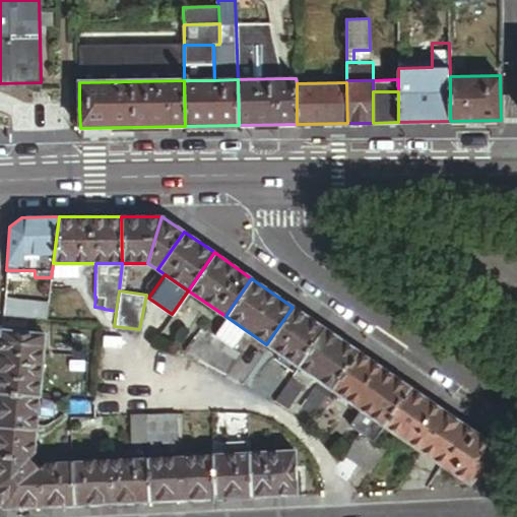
[(323,328),(293,307),(266,344),(278,352),(294,364),(297,366),(323,328)]
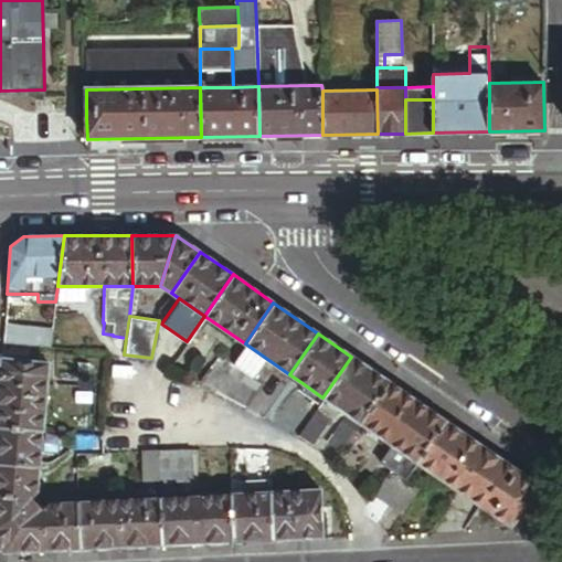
[(179,353),(184,343),(178,339),(171,348),(179,353)]
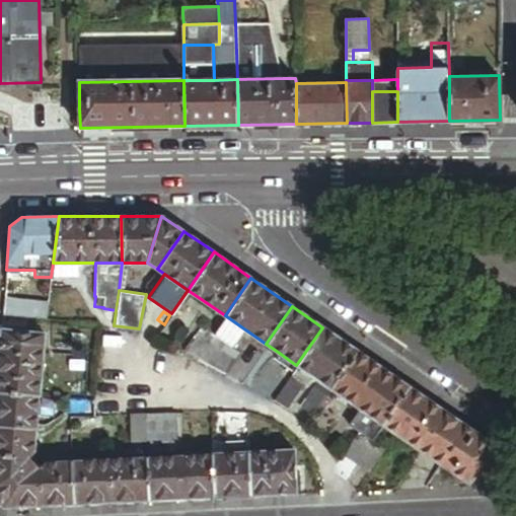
[(242,327),(225,315),(213,333),(230,345),(242,327)]
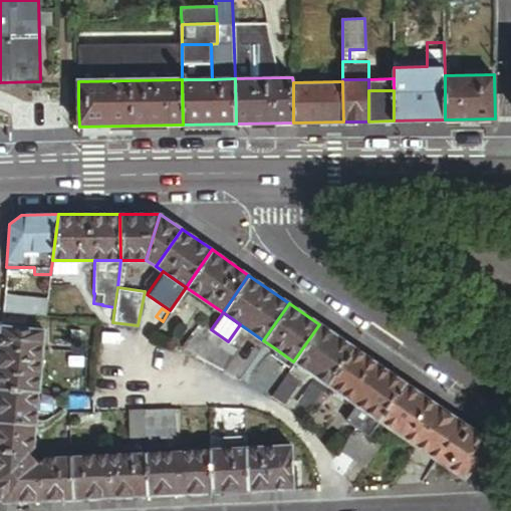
[(182,344),(194,353),(195,352),(211,329),(199,320),(182,344)]
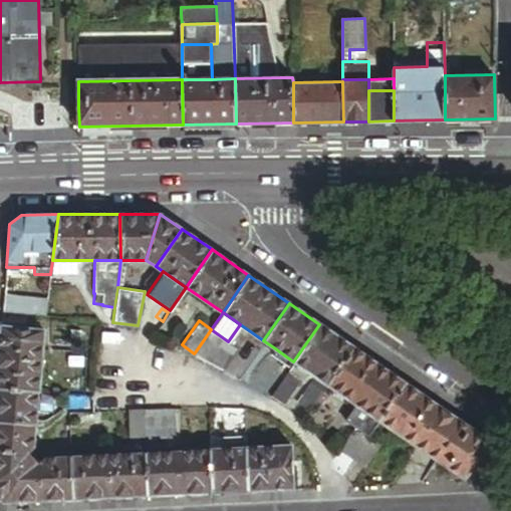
[(353,347),(319,324),(293,361),(313,374),(327,385),(353,347)]
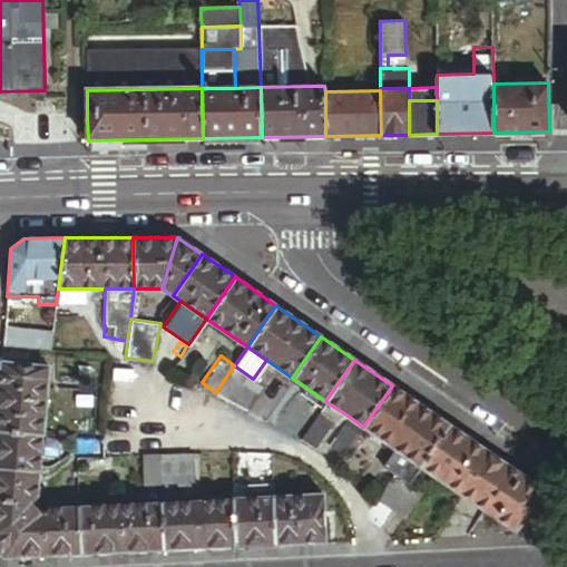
[(0,430),(42,434),(48,367),(0,362),(0,430)]
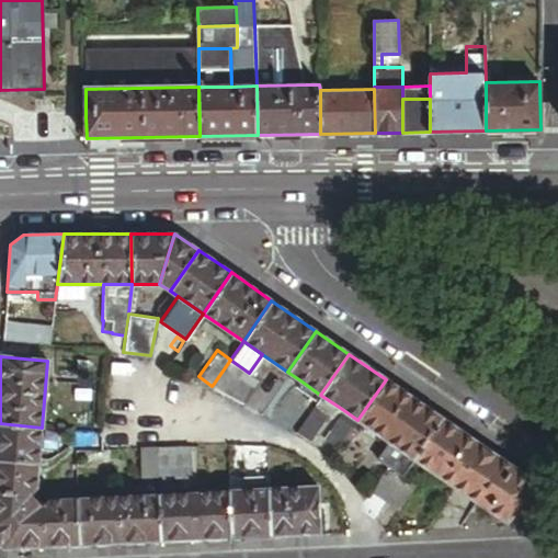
[(230,360),(213,385),(240,403),(258,378),(249,373),(230,360)]
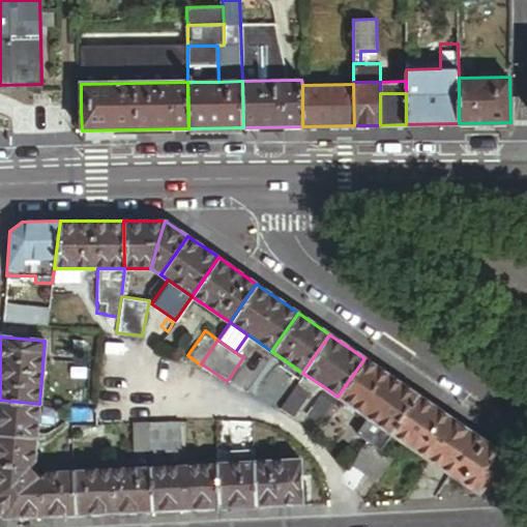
[(417,394),(364,358),(338,397),(367,417),(390,433),(417,394)]
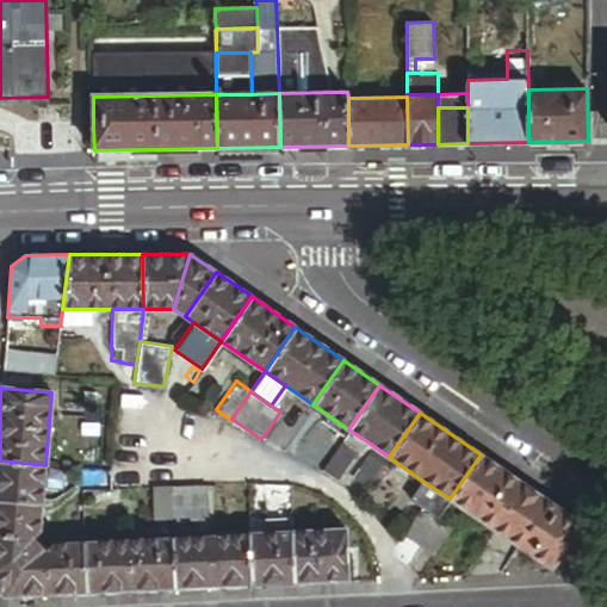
[(341,432),(345,427),(327,414),(323,420),(341,432)]
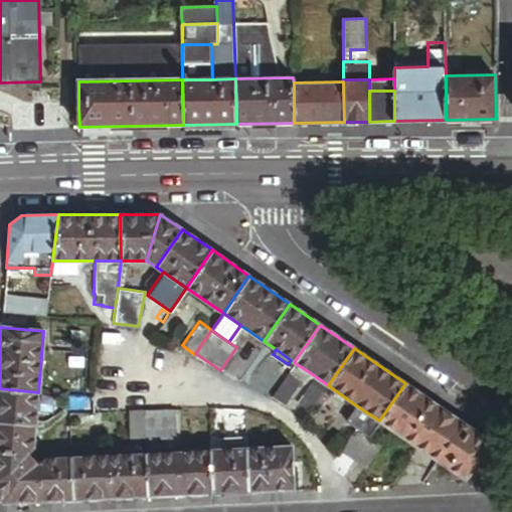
[(301,379),(289,370),(272,395),(284,403),(301,379)]
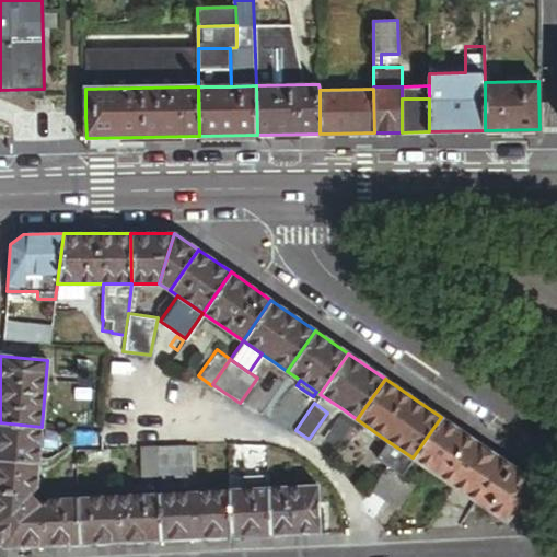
[(323,436),(338,445),(357,419),(341,408),(323,436)]
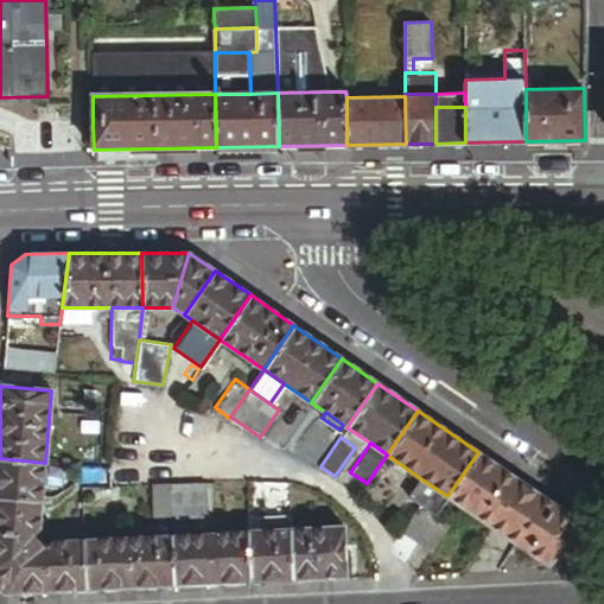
[(578,521),(478,452),(447,496),(547,565),(578,521)]
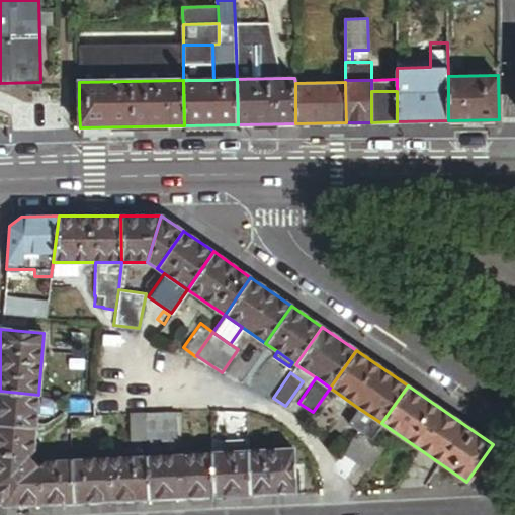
[(0,424),(35,428),(38,395),(0,391),(0,424)]
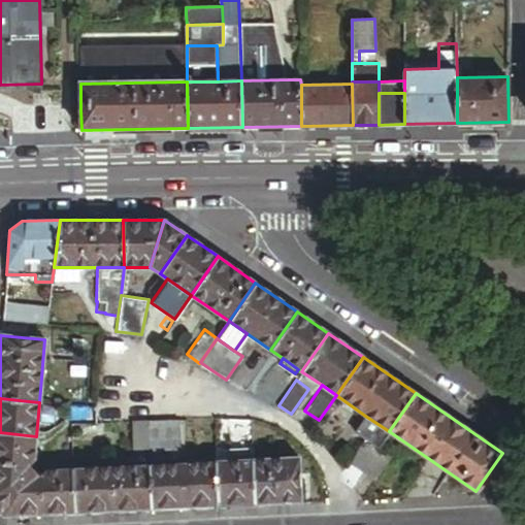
[(364,439),(378,448),(389,431),(365,416),(354,432),(364,439)]
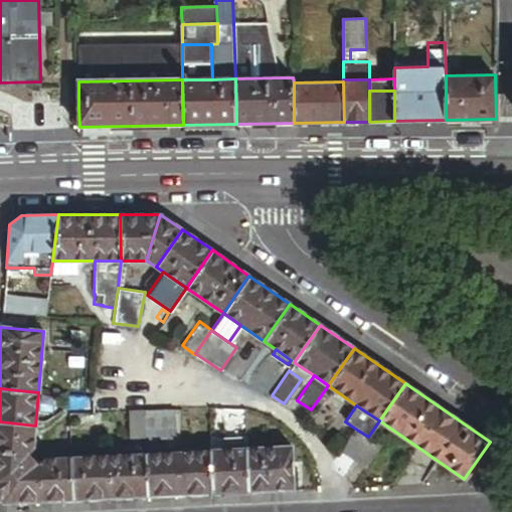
[(142,409),(144,437),(144,438),(173,437),(171,408),(142,409)]
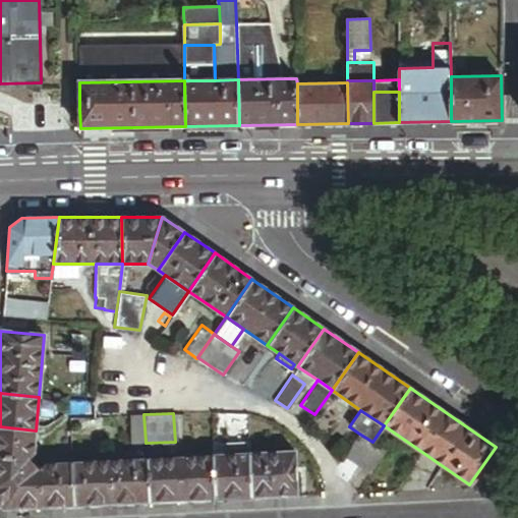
[(130,443),(146,442),(144,414),(129,415),(130,443)]
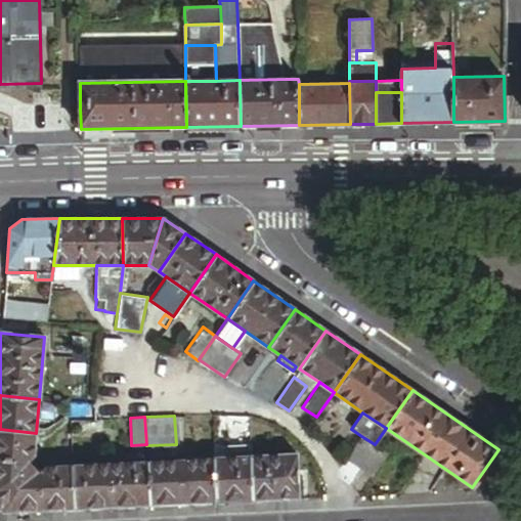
[(73,508),(71,465),(45,465),(38,473),(34,470),(28,464),(34,457),(36,433),(0,429),(0,508),(3,512),(73,508)]
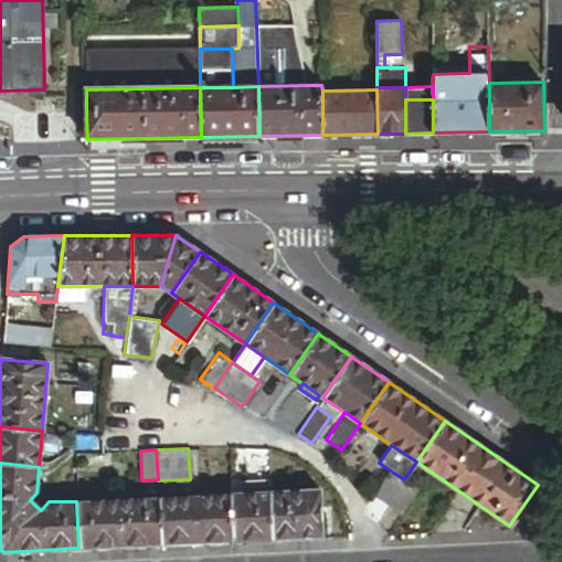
[(373,494),(388,504),(404,479),(390,470),(373,494)]
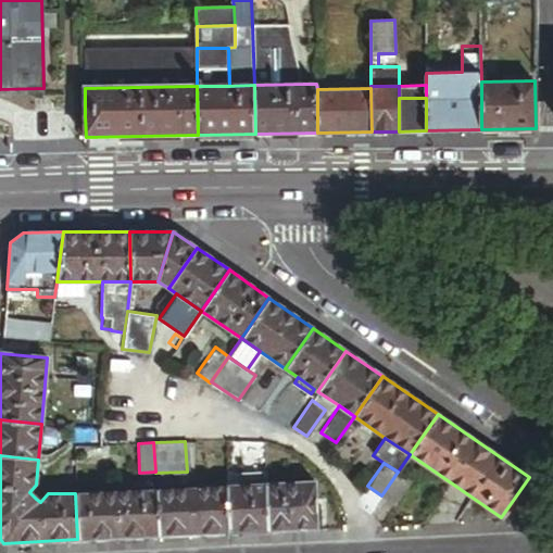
[(398,472),(381,495),(394,504),(411,481),(398,472)]
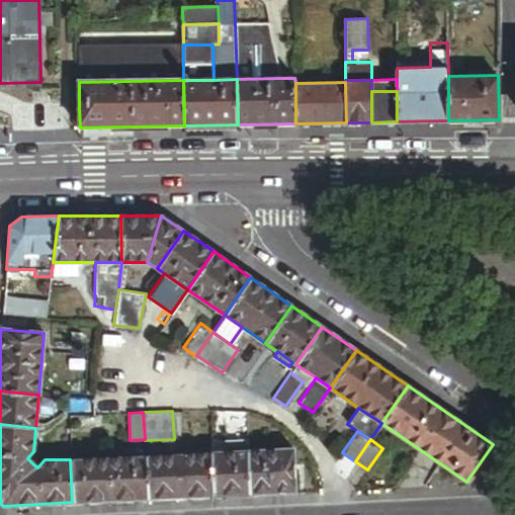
[(246,442),(209,443),(210,451),(246,450),(246,442)]
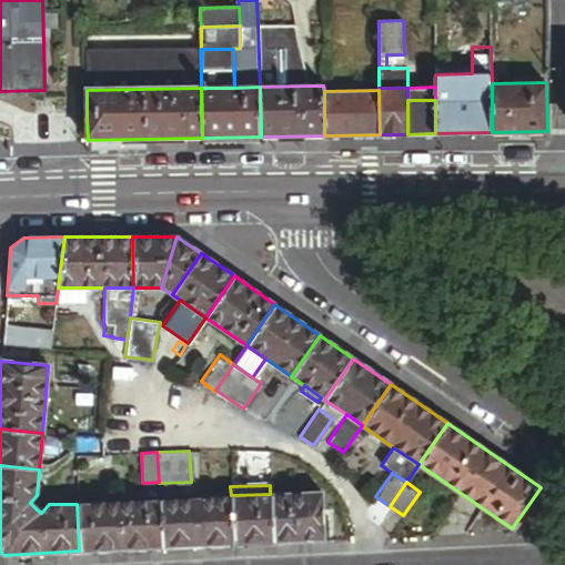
[(320,491),(270,494),(272,541),(322,538),(320,491)]
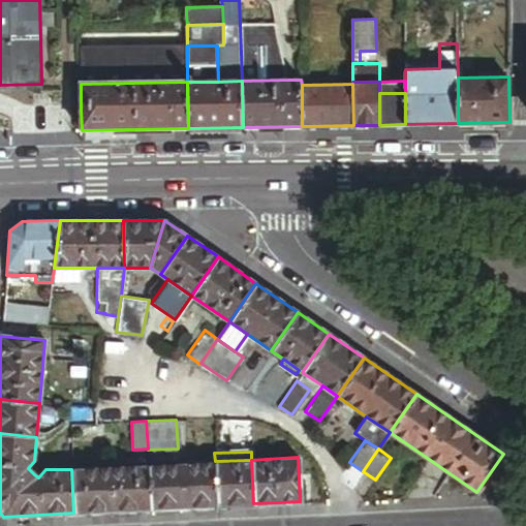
[(251,460),(215,461),(217,505),(253,503),(251,460)]
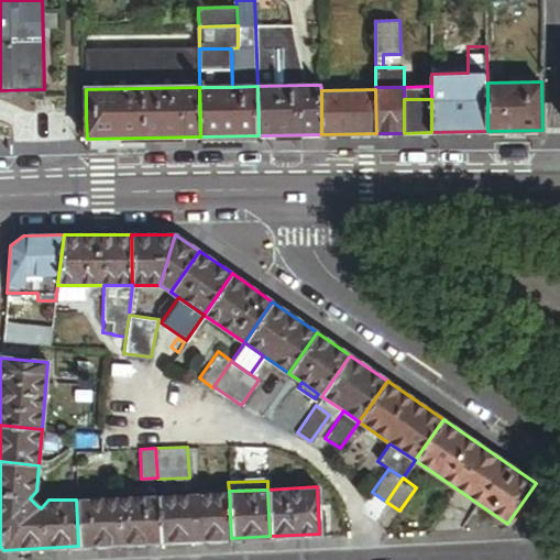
[(43,497),(36,491),(30,498),(36,505),(43,497)]
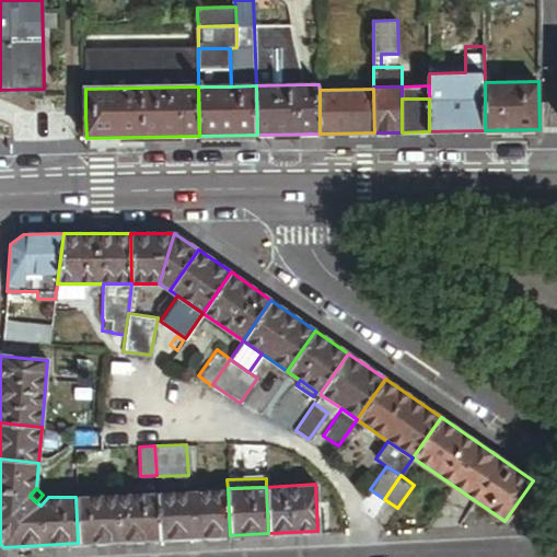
[(230,535),(228,488),(158,492),(160,540),(230,535)]
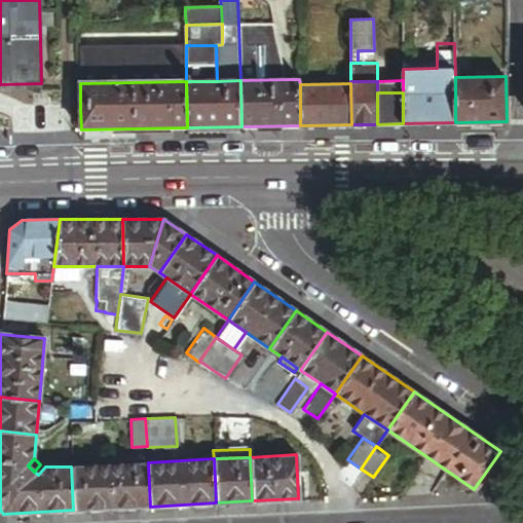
[(148,462),(71,467),(73,510),(150,507),(148,462)]
